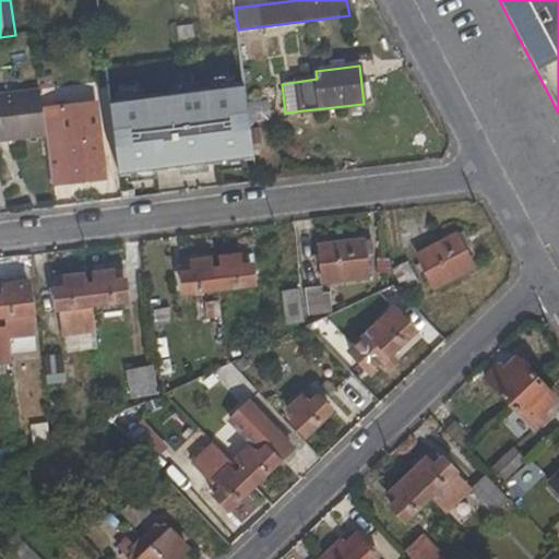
[(242,87),(110,103),(119,175),(252,159),(242,87)]
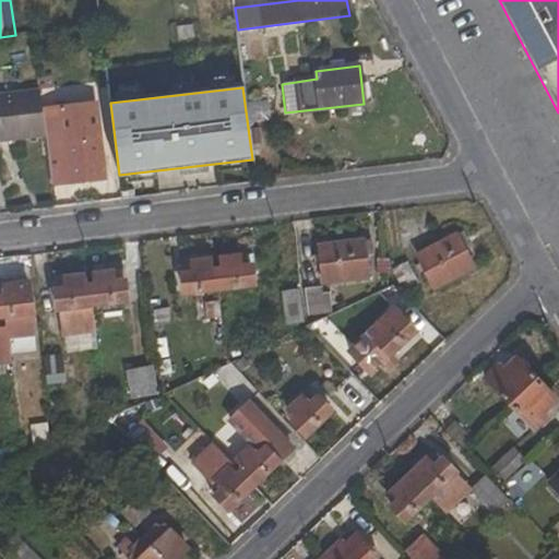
[(42,115),(38,88),(0,93),(0,142),(45,138),(42,115)]
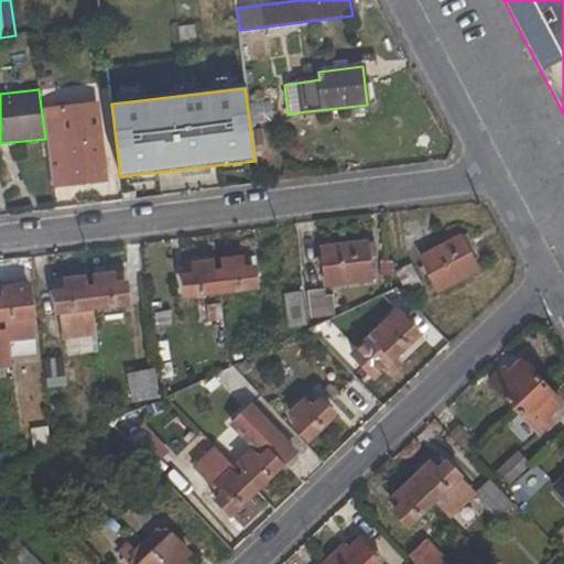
[(106,181),(98,109),(42,116),(45,139),(52,186),(106,181)]
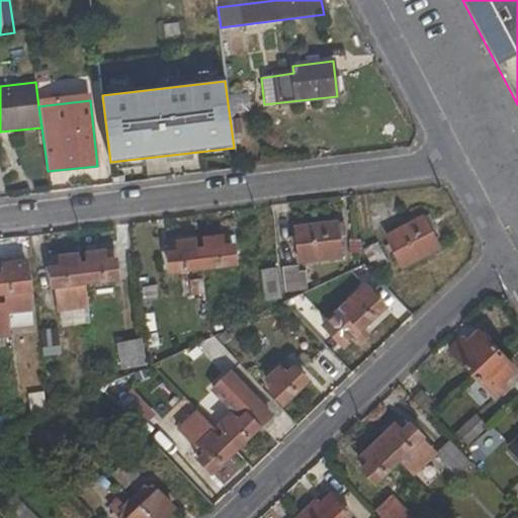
[(430,219),(427,216),(386,238),(403,267),(439,248),(431,232),(435,229),(430,219)]
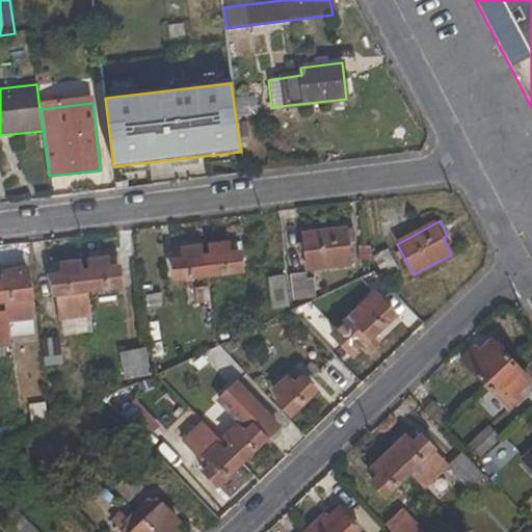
[(352,242),(350,229),(304,235),(308,269),(350,264),(348,242),(352,242)]
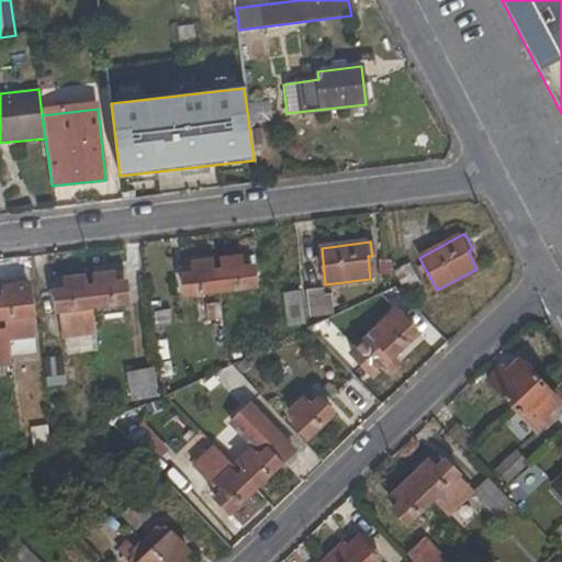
[(222,259),(223,270),(217,271),(220,291),(256,287),(251,256),(222,259)]
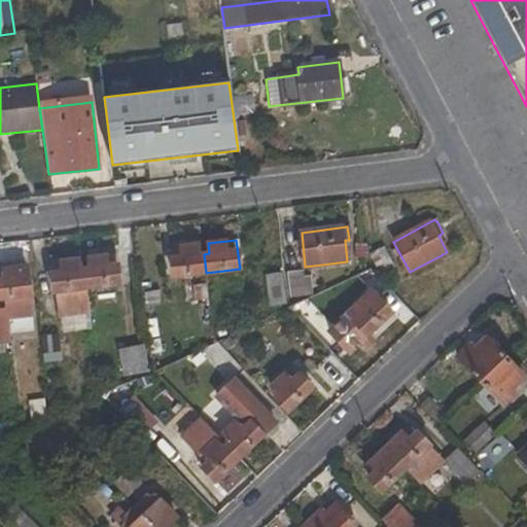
[(172,257),(174,276),(206,273),(204,254),(200,254),(199,244),(175,247),(176,257),(172,257)]
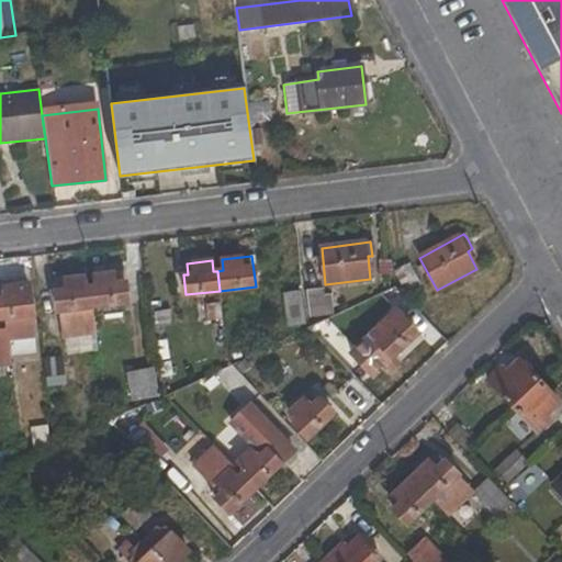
[(96,276),(96,287),(90,288),(92,306),(128,302),(124,271),(96,276)]
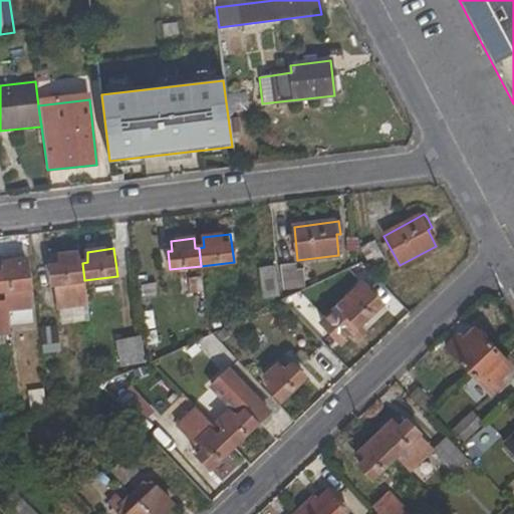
[(88,305),(84,280),(82,263),(77,264),(75,254),(47,258),(55,309),(88,305)]
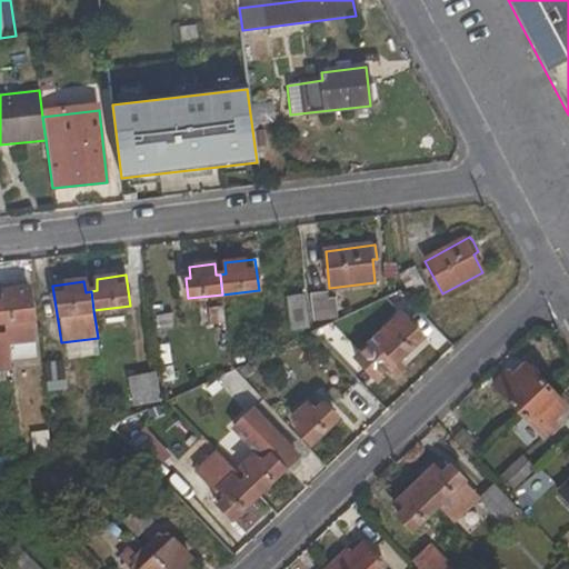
[(0,322),(5,321),(6,333),(0,333),(0,368),(13,367),(10,342),(36,339),(29,287),(0,290),(0,322)]
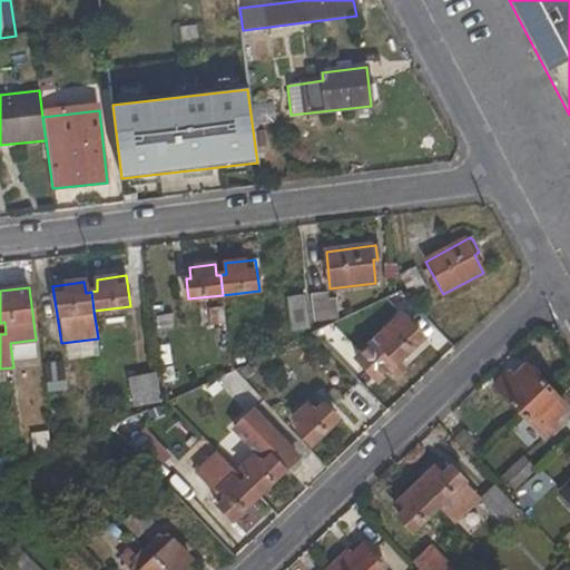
[(286,298),(290,333),(312,330),(307,296),(286,298)]
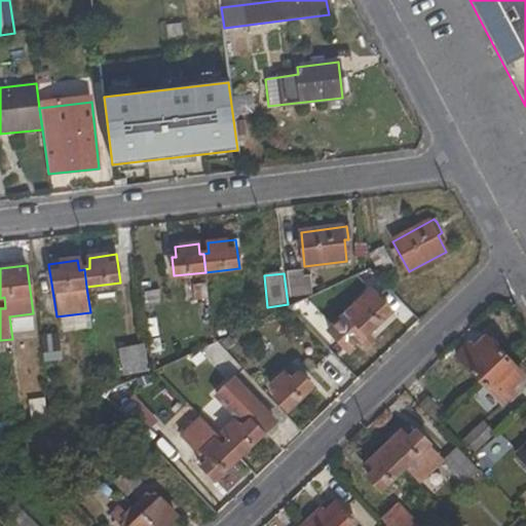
[(391,312),(371,292),(334,328),(354,348),(391,312)]
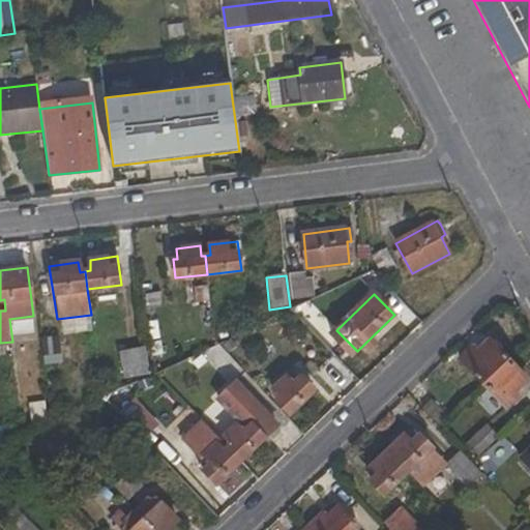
[(62,363),(59,336),(40,339),(43,365),(62,363)]
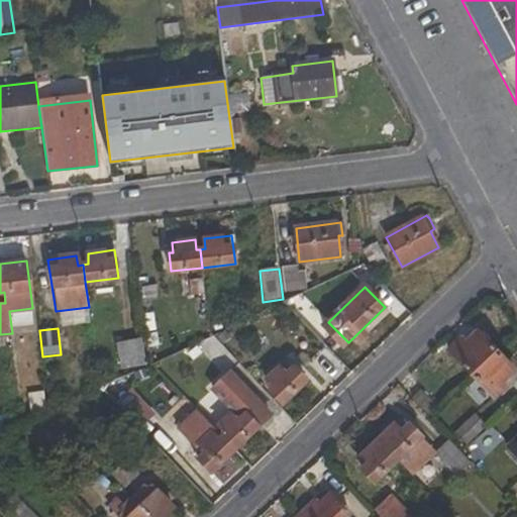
[(459,337),(447,352),(469,376),(496,351),(476,332),(464,342),(459,337)]
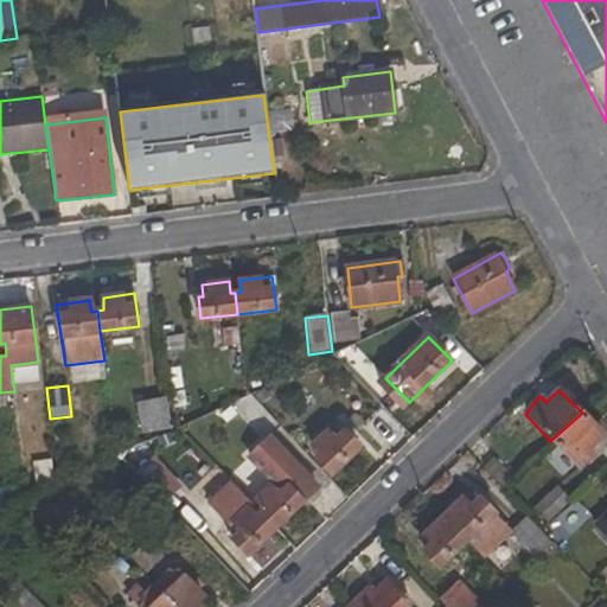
[(135,403),(142,433),(170,427),(165,397),(135,403)]
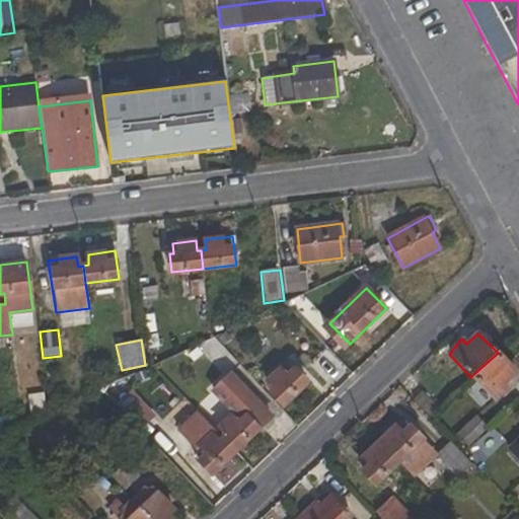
[(498,353),(470,377),(495,401),(509,388),(503,383),(516,372),(498,353)]
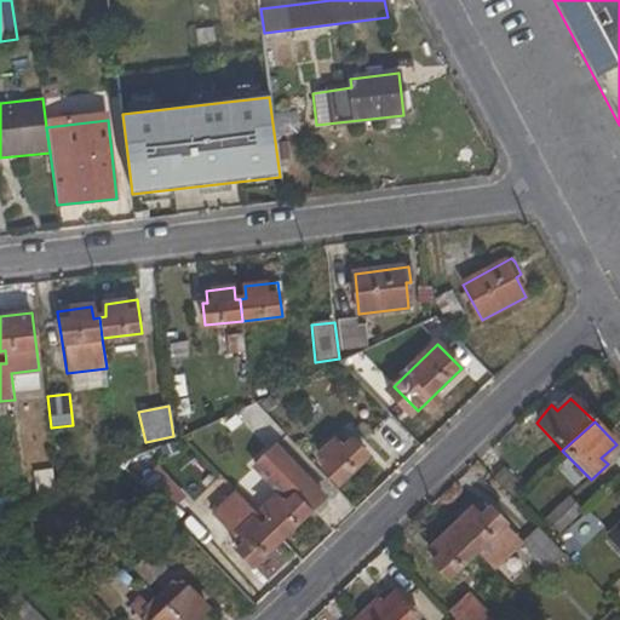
[(368,458),(344,432),(319,455),(328,465),(323,470),(339,486),(368,458)]
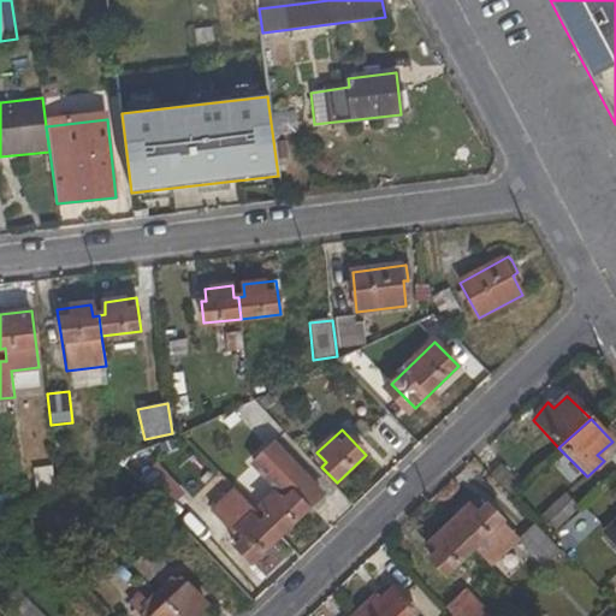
[(268,517),(265,521),(279,537),(323,495),(274,446),(254,466),(278,490),(260,508),(268,517)]
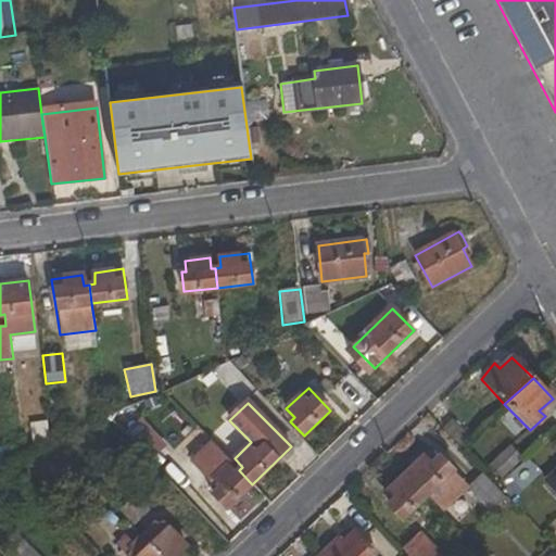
[(47,420),(28,427),(35,449),(52,441),(47,420)]
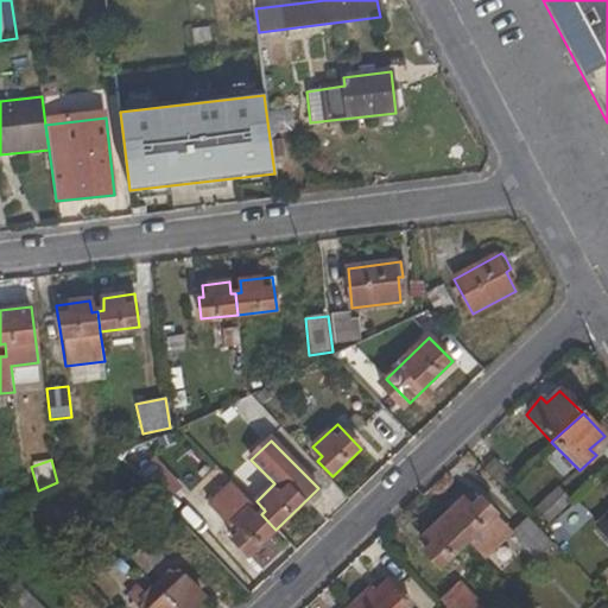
[(247,461),(229,476),(246,495),(264,480),(247,461)]
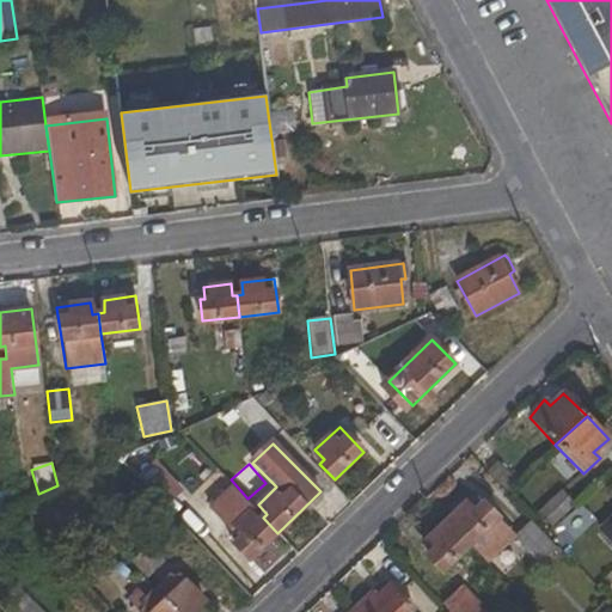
[(231,531),(226,534),(250,560),(277,533),(263,518),(259,521),(249,509),(252,507),(225,478),(202,501),(231,531)]
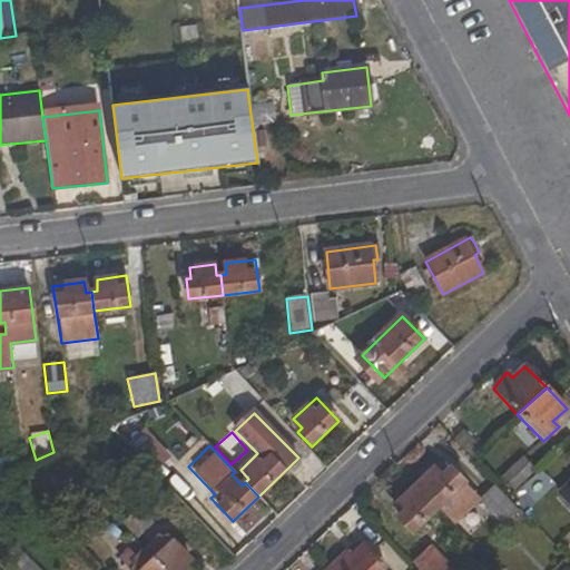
[(522,458),(499,481),(511,494),(536,471),(522,458)]
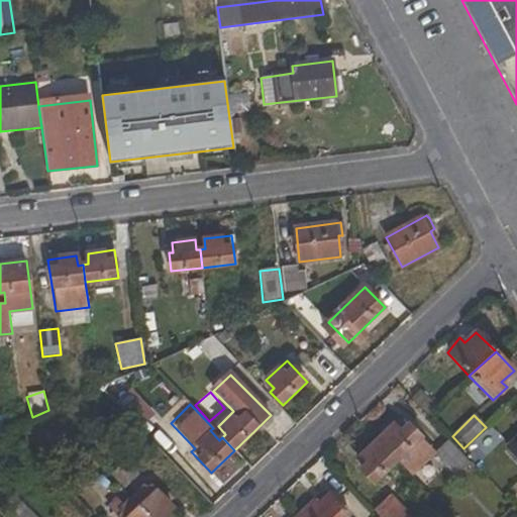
[(377,440),(397,460),(411,477),(428,459),(420,455),(430,447),(409,425),(400,431),(394,426),(377,440)]
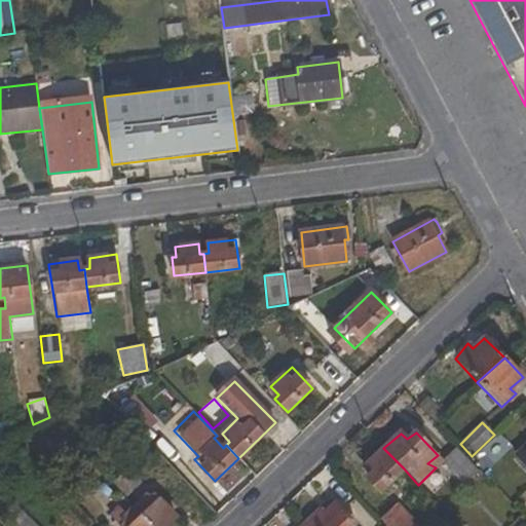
[(525,444),(515,456),(525,467),(525,444)]
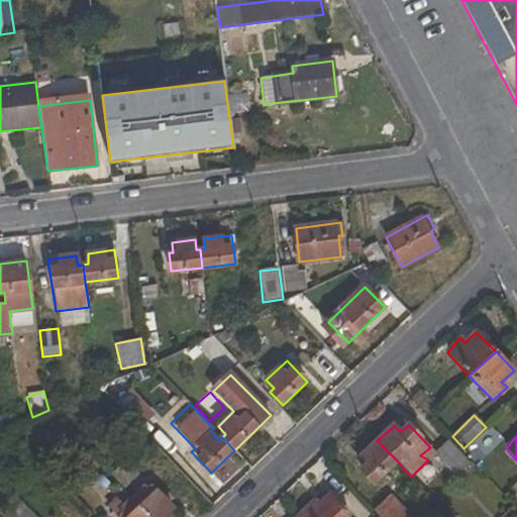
[(364,467),(362,471),(373,483),(397,460),(377,440),(355,458),(364,467)]
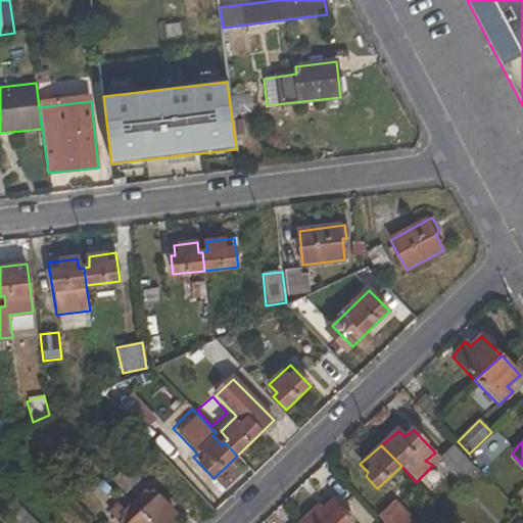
[(454,445),(438,460),(461,483),(476,469),(454,445)]
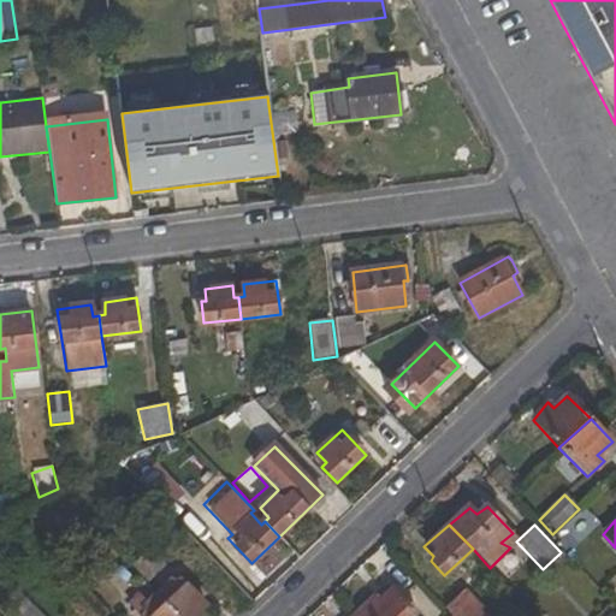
[(148,551),(132,566),(148,582),(164,567),(148,551)]
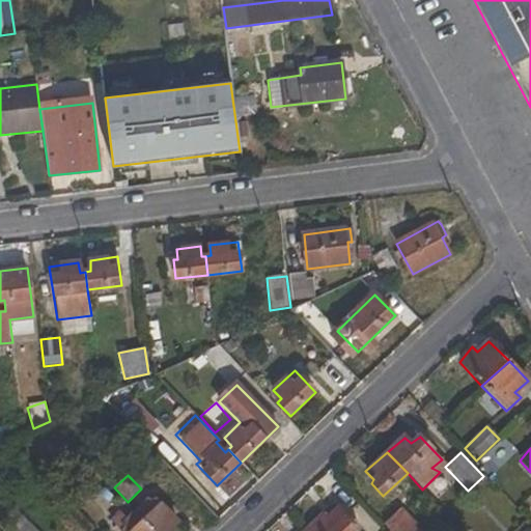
[(168,530),(177,522),(154,496),(136,511),(155,530),(168,530)]
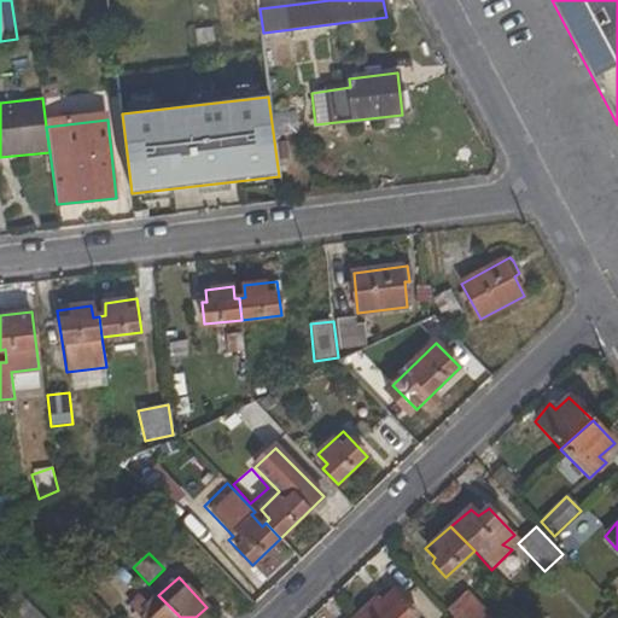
[(44,617),(11,583),(4,592),(11,600),(6,605),(13,616),(11,617),(44,617)]
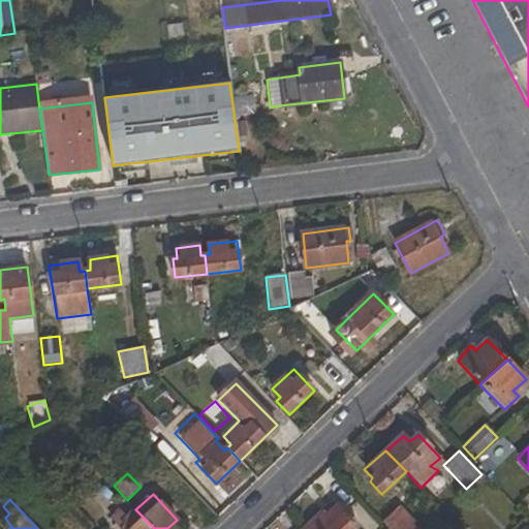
[(321,512),(308,525),(311,528),(353,528),(358,526),(337,506),(327,518),(321,512)]
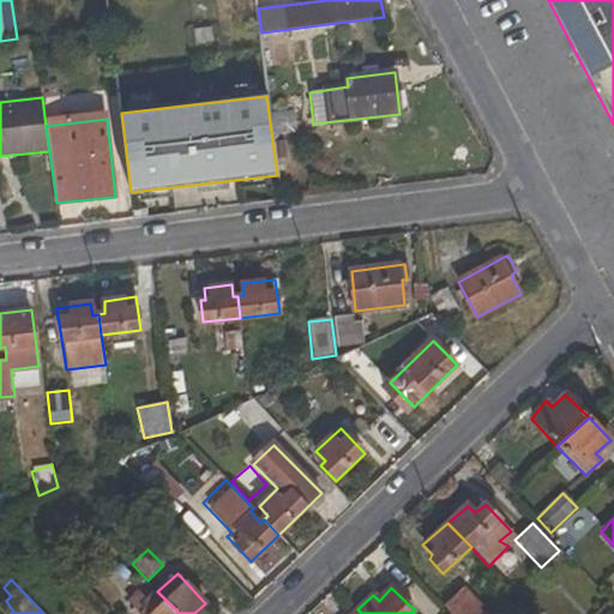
[(444,608),(449,613),(487,613),(464,588),(444,608)]
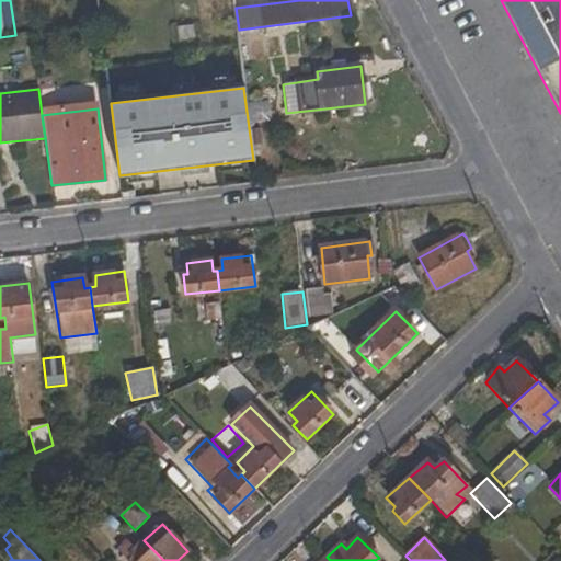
[(118,549),(129,560),(163,560),(144,540),(135,549),(127,540),(118,549)]
